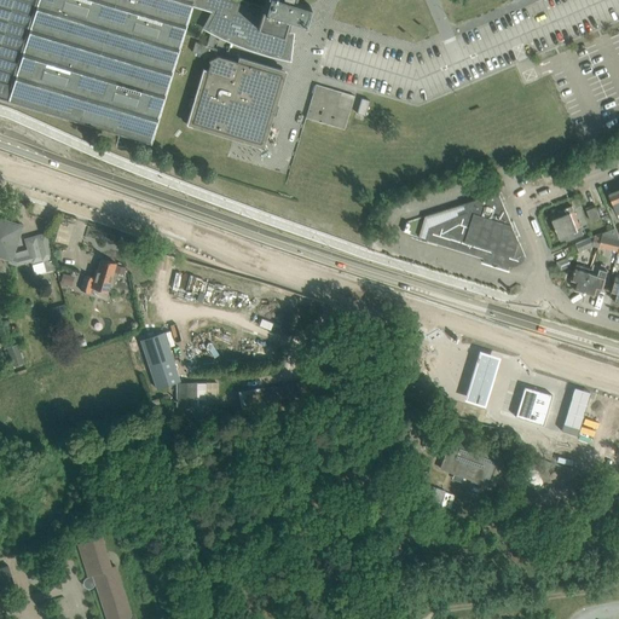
[(0,0),(0,97),(150,143),(192,3),(217,10),(207,28),(212,29),(207,46),(195,42),(192,52),(208,57),(209,59),(208,61),(209,63),(207,70),(192,121),(235,134),(260,143),(281,74),(256,67),(258,63),(258,62),(241,56),(239,57),(238,62),(237,62),(218,56),(215,56),(215,55),(217,48),(213,47),(218,33),(226,38),(236,41),(246,45),(255,48),(265,51),(265,52),(270,53),(275,55),(278,56),(283,57),(288,58),(290,35),(284,34),(289,18),(305,23),(310,6),(294,1),(294,0),(0,0)]
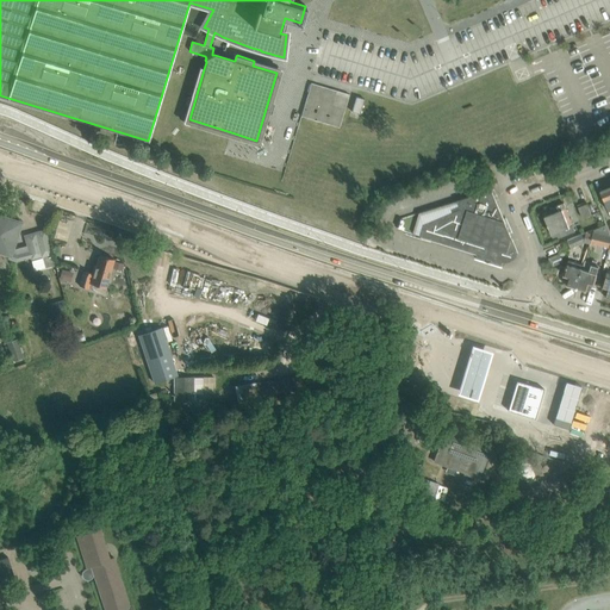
[(352,112),(360,114),(365,99),(356,97),(352,112)]
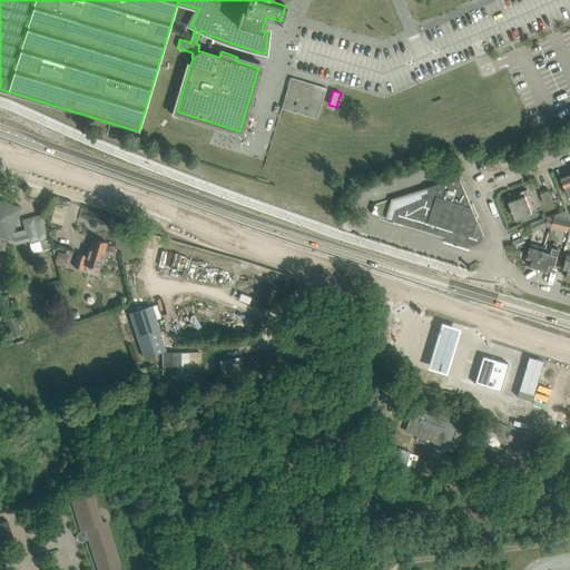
[(484,236),(460,178),(460,177),(428,187),(431,195),(396,209),(393,220),(470,245),(471,245),(472,245),(474,245),(475,245),(477,244),(478,244),(479,243),(480,242),(482,241),(482,239),(483,238),(484,236)]
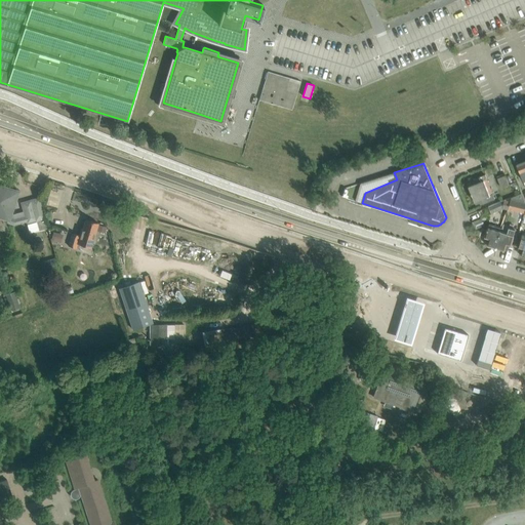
[(468,184),(472,194),(487,188),(484,180),(487,179),(485,175),(473,179),(474,182),(468,184)]
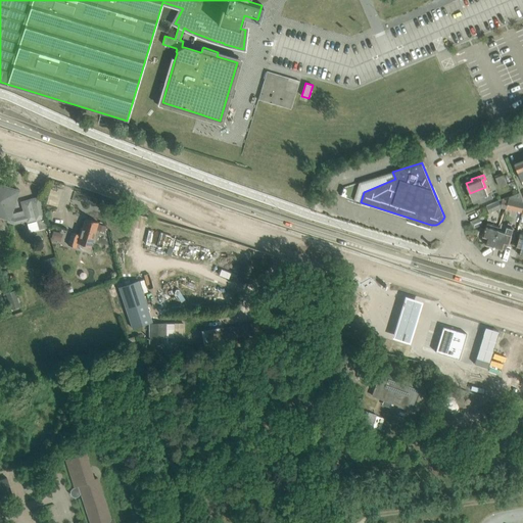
[(500,187),(507,184),(504,175),(495,178),(500,187)]
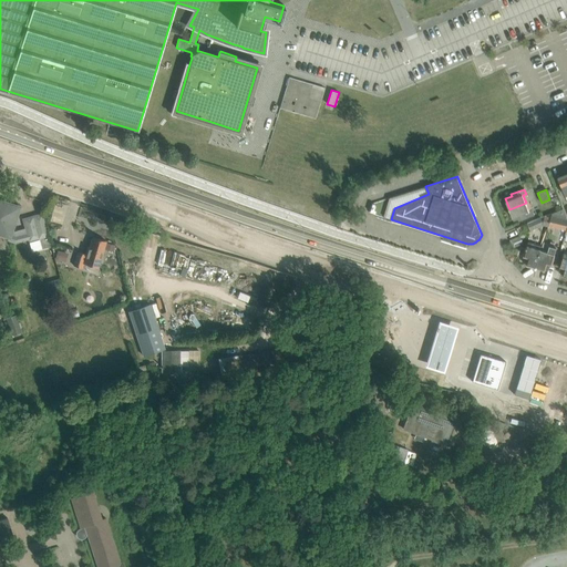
[(0,248),(3,248),(2,240),(2,236),(8,238),(8,240),(16,244),(29,239),(29,241),(32,253),(52,247),(49,236),(42,214),(33,216),(22,219),(26,228),(11,233),(17,218),(20,207),(0,200),(0,248)]
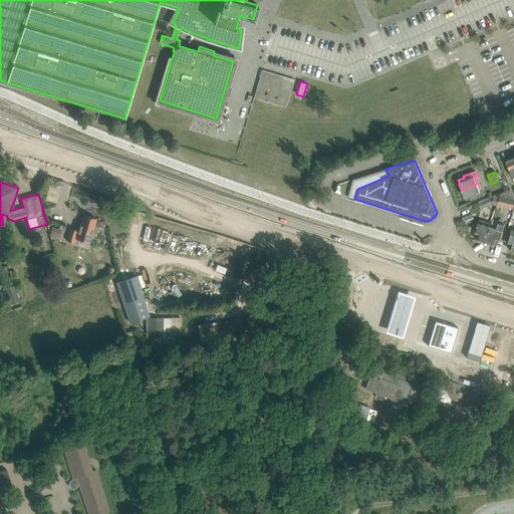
[(477,184),(462,190),(466,200),(472,198),(473,199),(485,195),(483,190),(480,191),(477,184)]
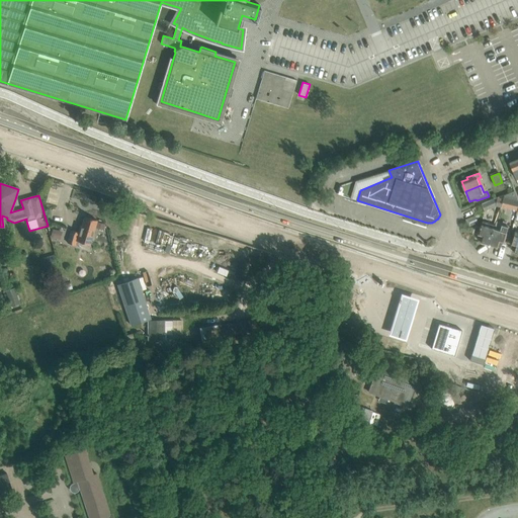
[(502,205),(517,209),(517,207),(517,201),(514,191),(505,195),(504,198),(502,205)]
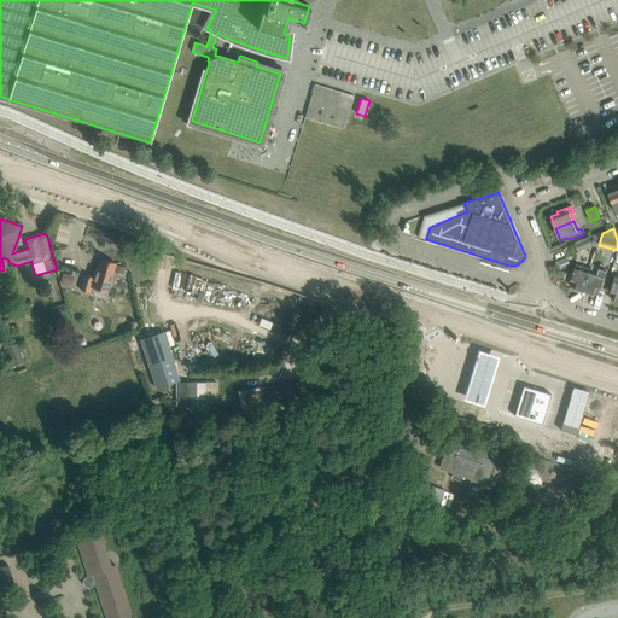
[(593,244),(599,245),(601,237),(594,235),(576,244),(578,250),(593,244)]
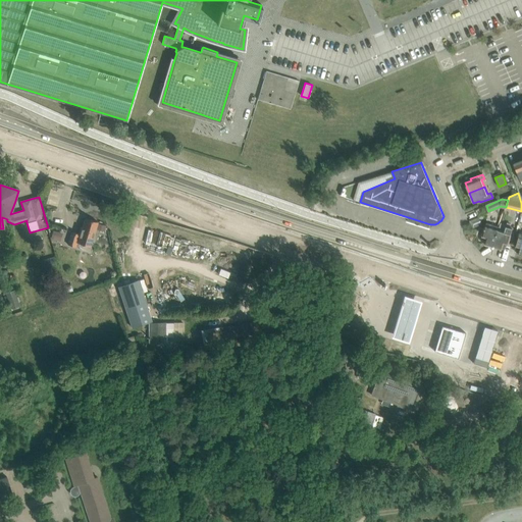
[(79,235),(71,231),(67,245),(75,247),(76,243),(90,247),(97,222),(86,218),(83,227),(81,227),(79,235)]
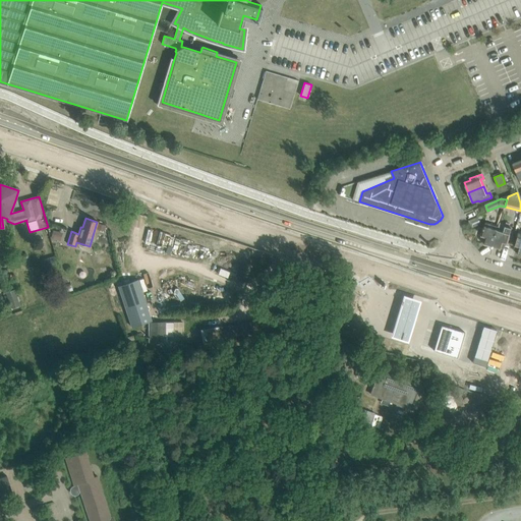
[(482,242),(493,245),(498,229),(498,227),(485,223),(481,235),(483,236),(482,242)]
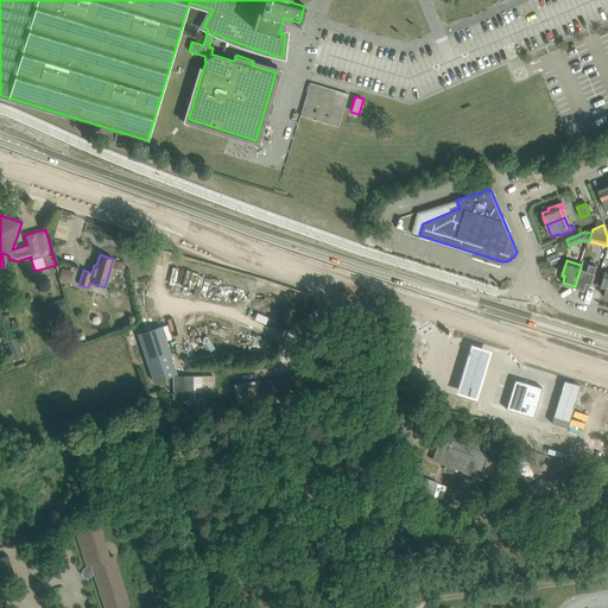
[(581,267),(575,286),(588,290),(589,283),(591,284),(597,265),(590,263),(588,270),(581,267)]
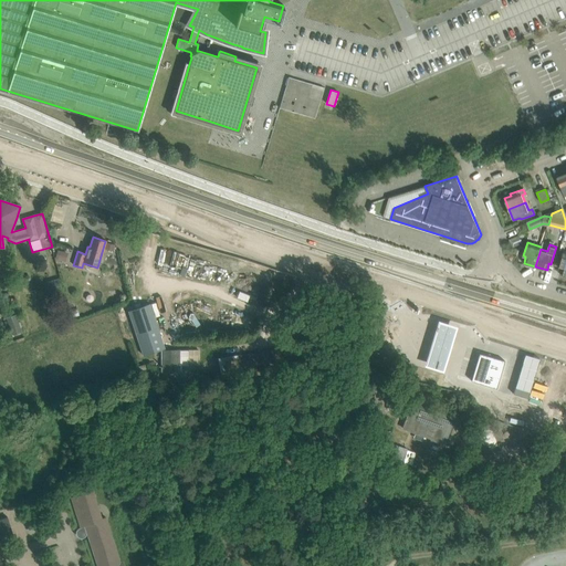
[(59,279),(48,282),(51,293),(61,290),(59,279)]
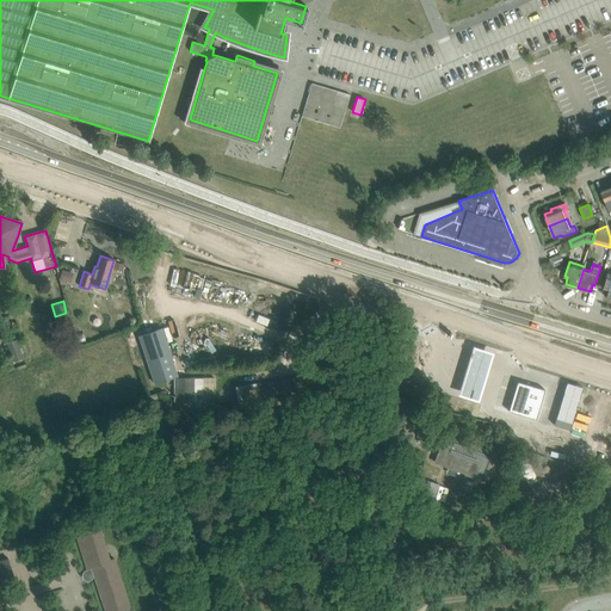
[(162,328),(139,335),(154,384),(178,376),(162,328)]
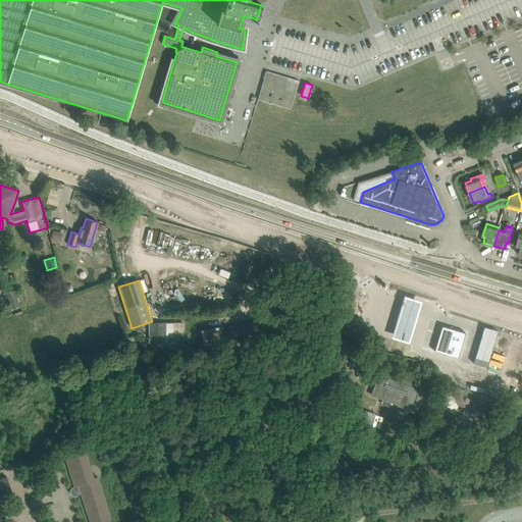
[(14,292),(7,295),(12,309),(19,306),(14,292)]
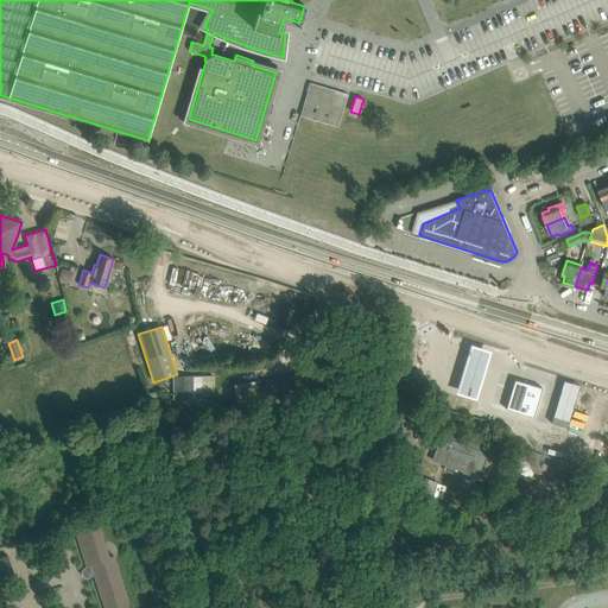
[(485,352),(466,346),(451,396),(470,400),(485,352)]
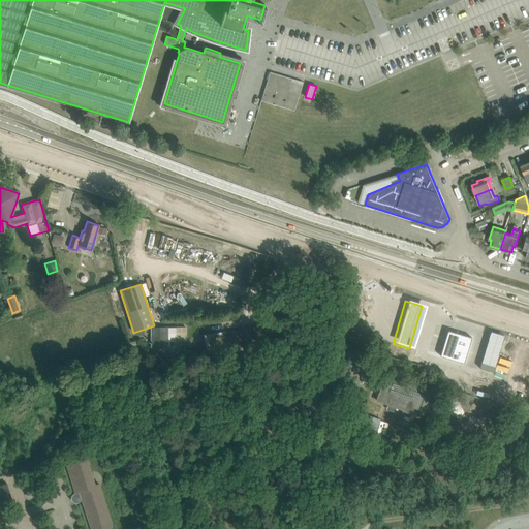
[(151,347),(157,348),(167,348),(167,341),(176,341),(177,327),(151,327),(151,347)]
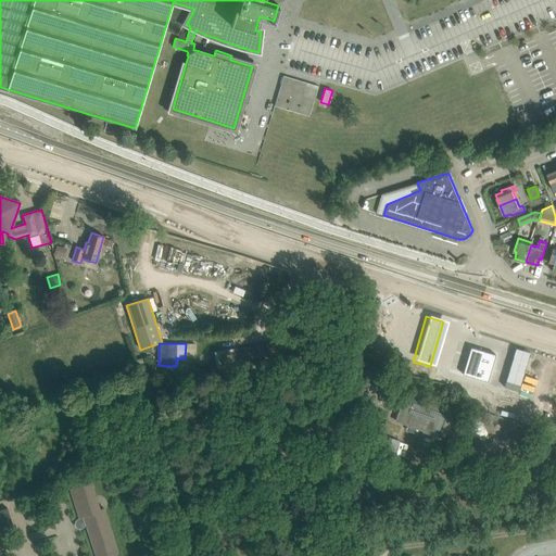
[(495,355),(470,348),(463,375),(488,382),(495,355)]
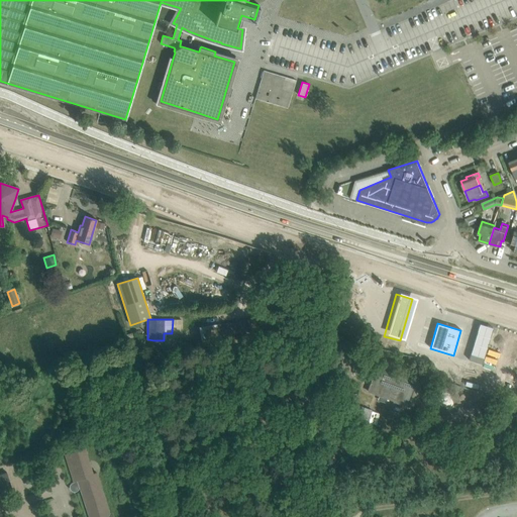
[(482,364),(484,357),(471,353),(469,359),(482,364)]
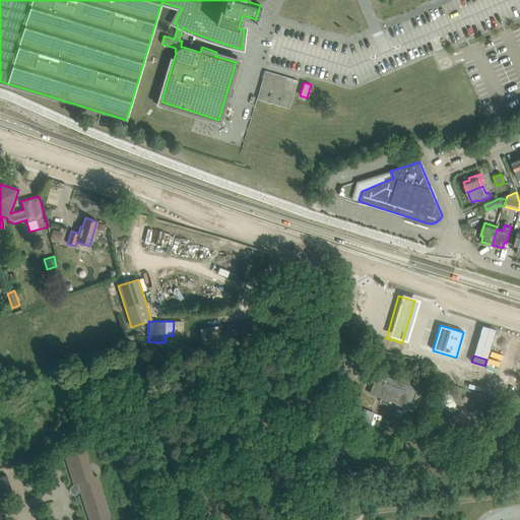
[(371,385),(370,387),(372,389),(370,394),(410,408),(418,385),(379,371),(374,384),(371,385)]
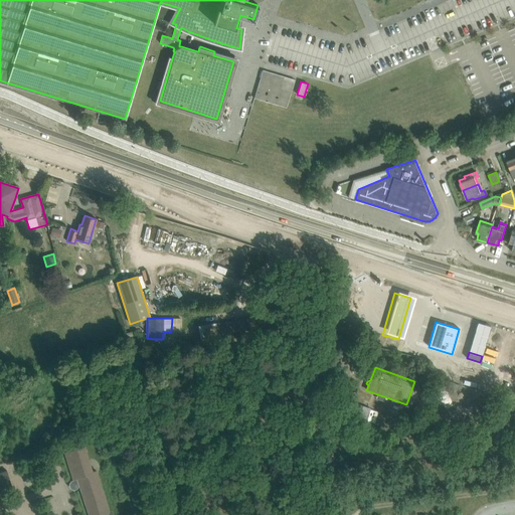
[(335,409),(351,415),(350,416),(358,418),(362,406),(338,398),(335,409)]
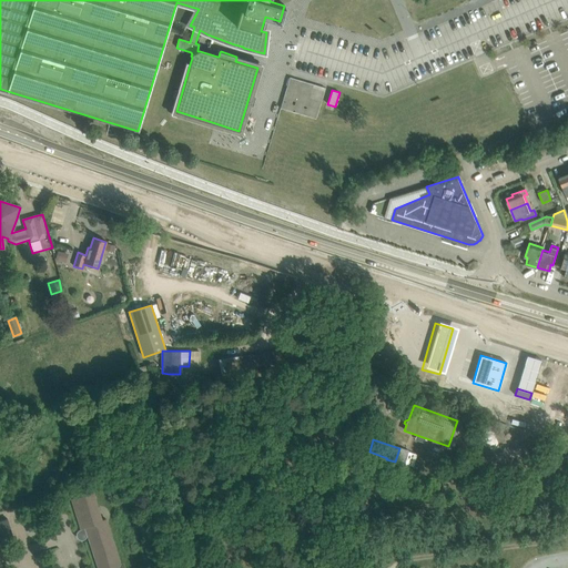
[(337,450),(335,457),(351,462),(352,455),(337,450)]
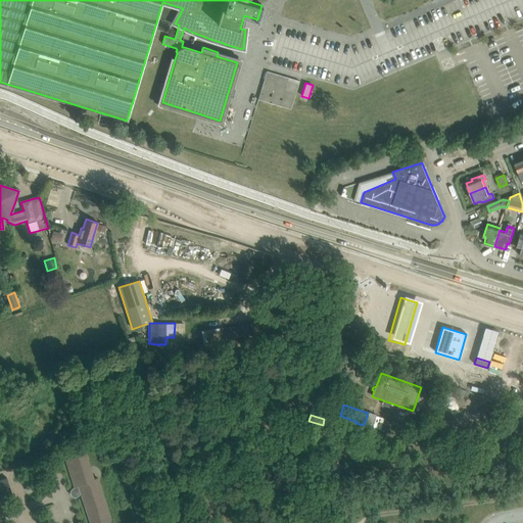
[(376,416),(372,428),(379,431),(382,424),(386,425),(387,420),(384,419),(383,419),(376,416)]
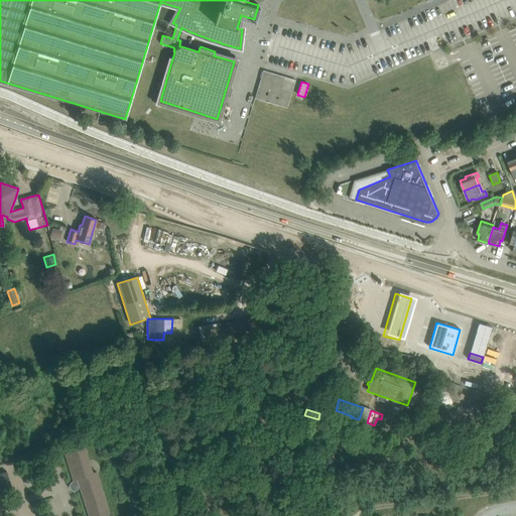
[(432,434),(441,439),(444,434),(435,429),(432,434)]
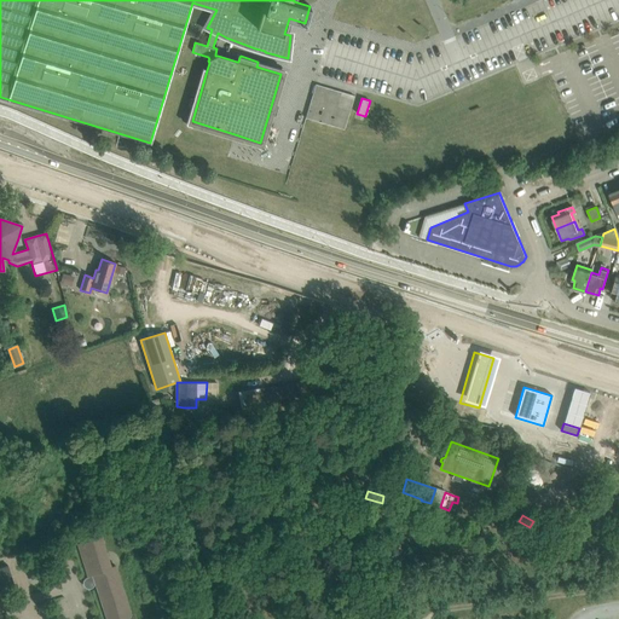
[(387,543),(391,555),(400,551),(394,531),(377,536),(380,543),(385,542),(386,543),(387,543)]
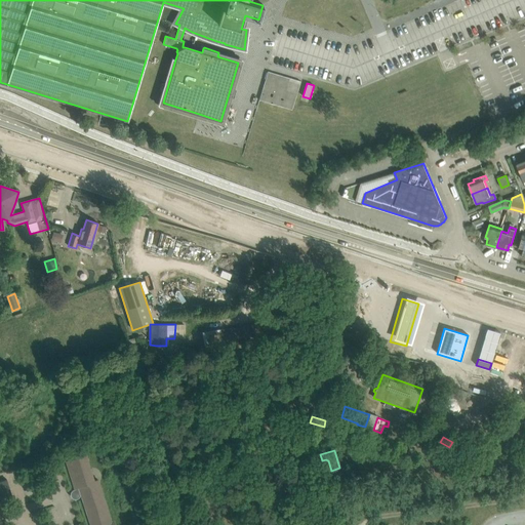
[(90,524),(114,524),(113,521),(111,522),(98,483),(97,480),(94,482),(90,469),(87,461),(85,455),(66,461),(74,487),(75,488),(75,489),(73,490),(72,491),(71,492),(71,494),(71,496),(73,497),(74,498),(76,498),(78,498),(79,497),(80,495),(80,494),(80,493),(80,492),(81,492),(82,495),(82,497),(83,499),(90,524)]
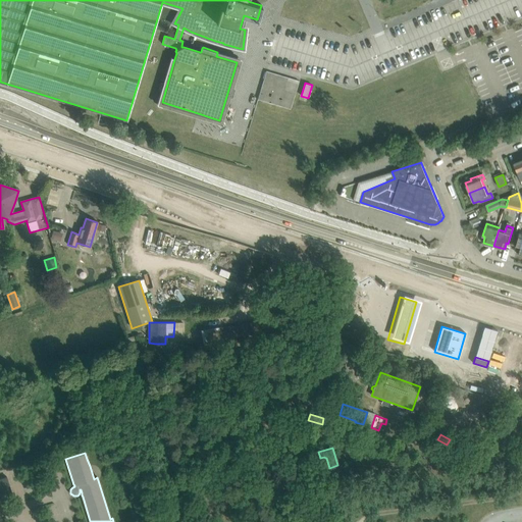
[(7,477),(0,479),(0,497),(12,493),(7,477)]
